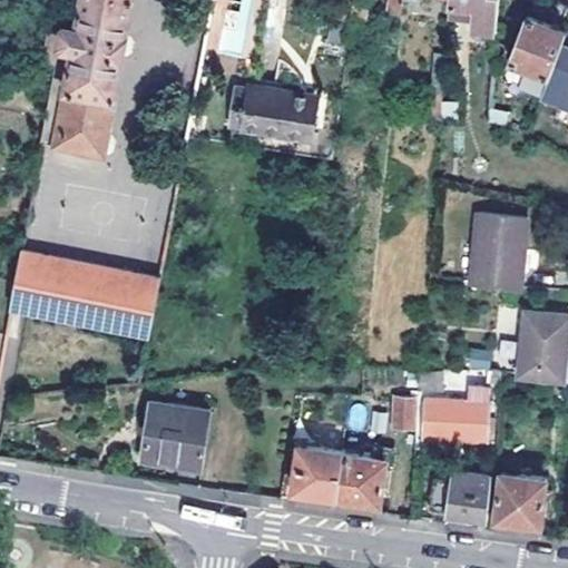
[(66,0),(65,7),(57,49),(71,50),(55,143),(104,152),(131,0),(66,0)]
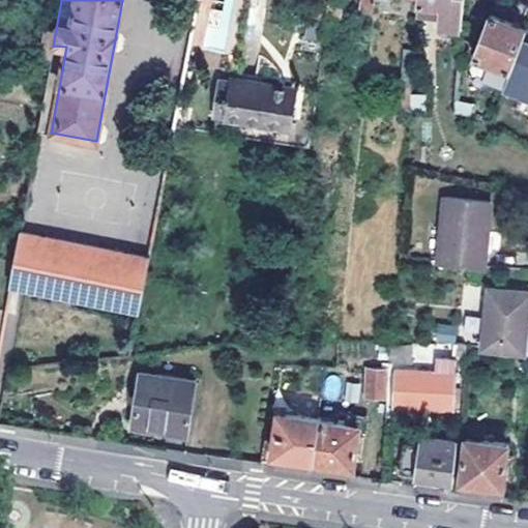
[(207,0),(198,55),(227,58),(236,0),(207,0)]
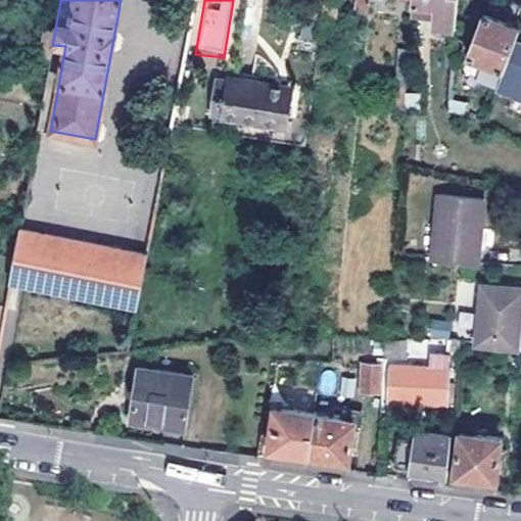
[(309,0),(302,48),(318,50),(324,7),(324,0),(309,0)]
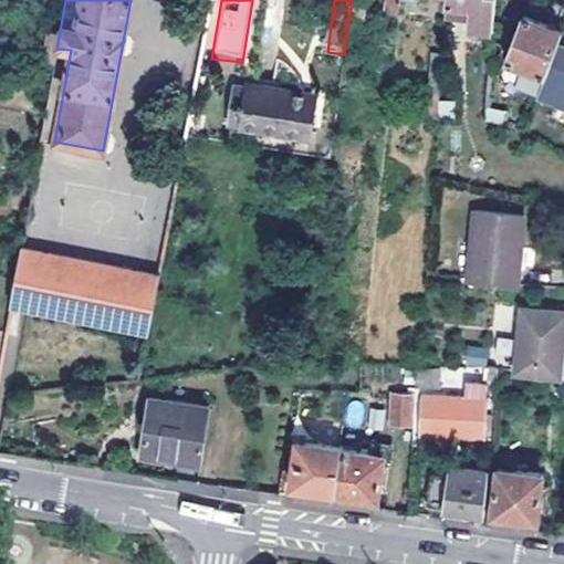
[(396,13),(397,0),(351,0),(351,8),(363,9),(363,0),(386,0),(385,12),(396,13)]
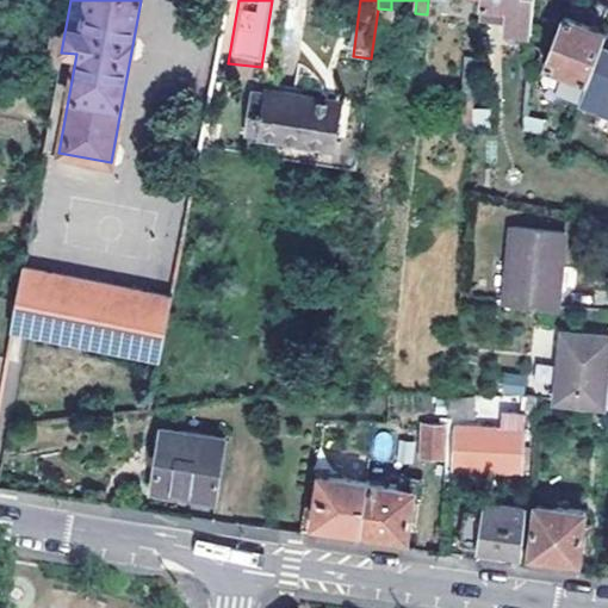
[(481,0),(479,17),(502,19),(501,31),(528,33),(531,0),(481,0)]
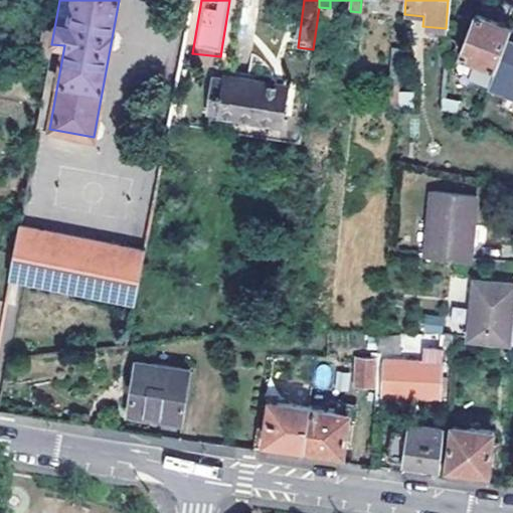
[(43,18),(34,58),(48,61),(51,44),(58,6),(43,18)]
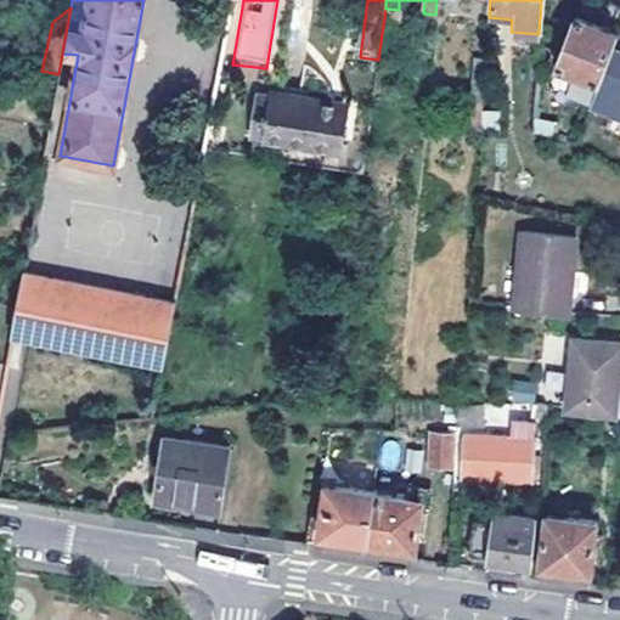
[(610,49),(615,37),(574,20),(553,67),(570,74),(564,91),(567,100),(587,107),(590,102),(610,49)]
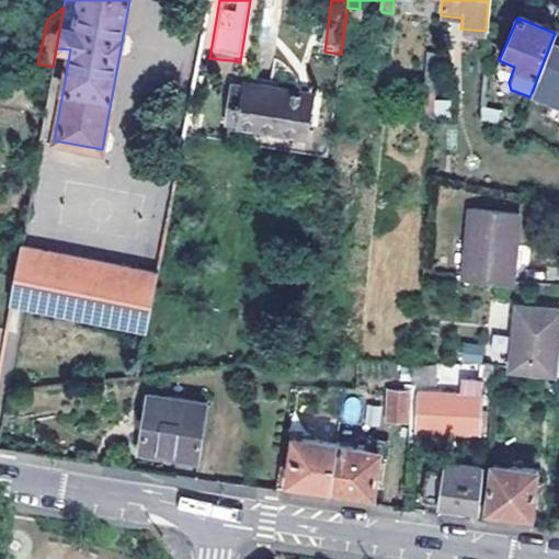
[(558,47),(550,44),(532,92),(558,103),(558,47)]
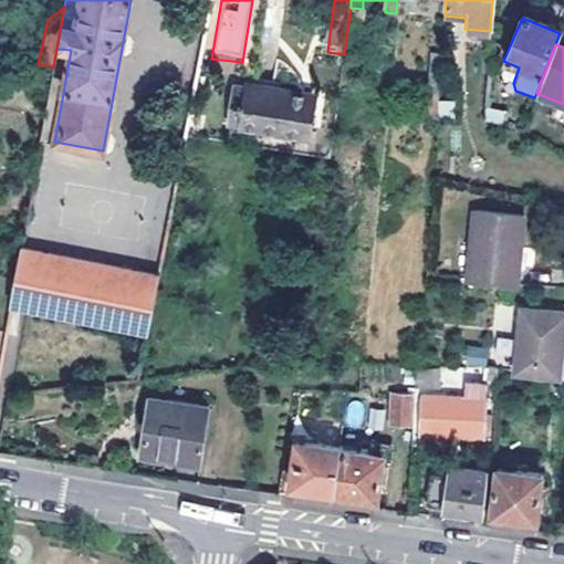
[(248,84),(233,82),(227,131),(240,133),(247,90),(248,84)]
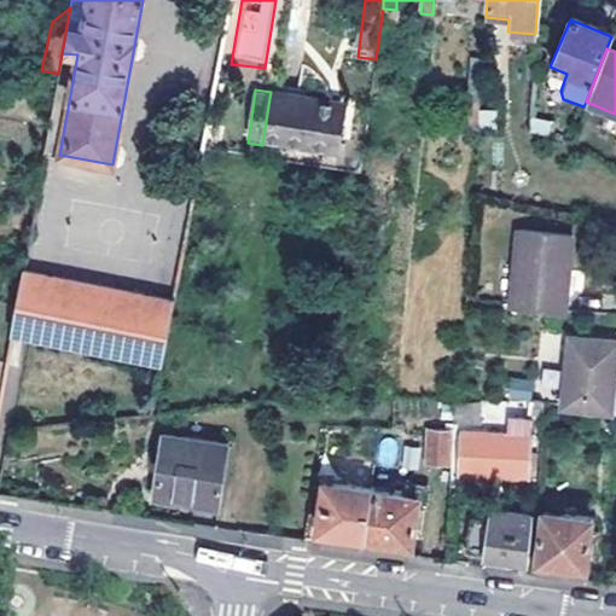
[(306,97),(271,92),(269,98),(304,103),(306,97)]
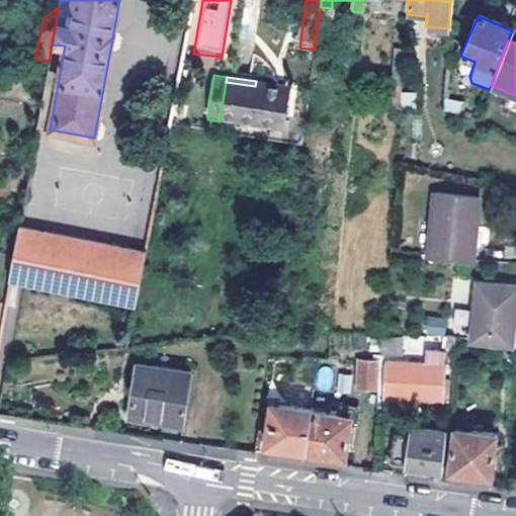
[(226,82),(220,121),(284,130),(288,98),(269,95),(269,87),(255,86),(226,82)]
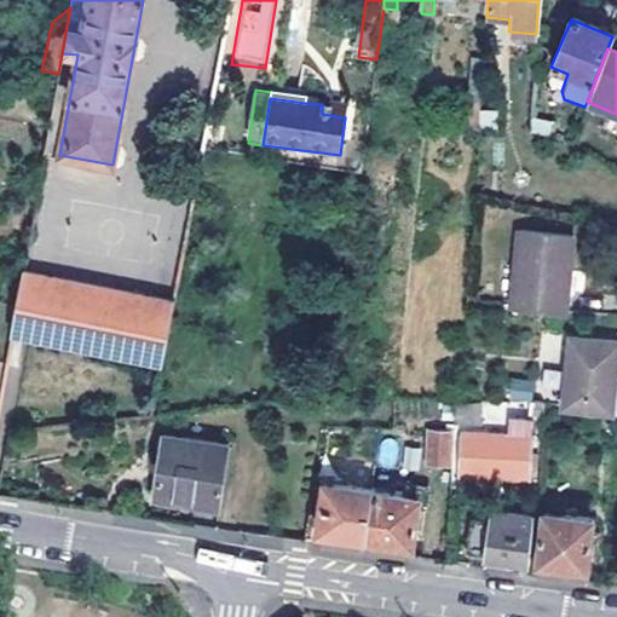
[(346,107),(322,104),(322,114),(345,117),(346,107)]
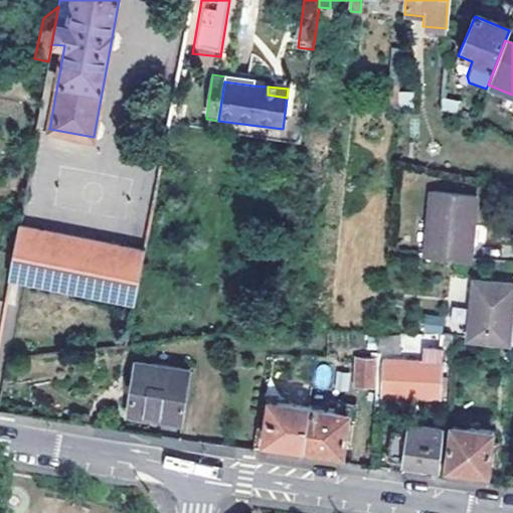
[(430,194),(422,260),(468,264),(475,199),(430,194)]
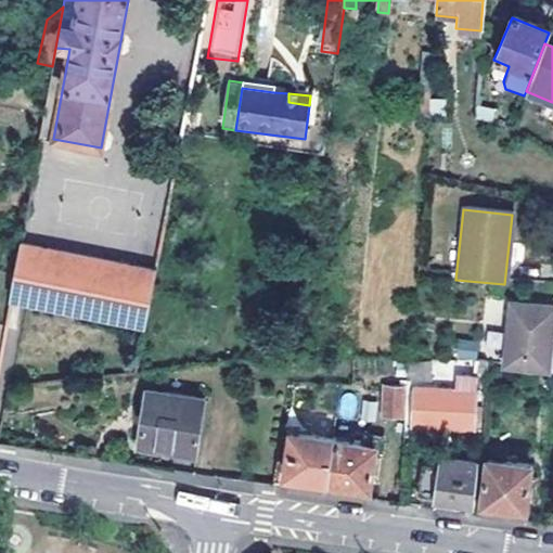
[(21,242),(10,299),(145,326),(157,268),(21,242)]
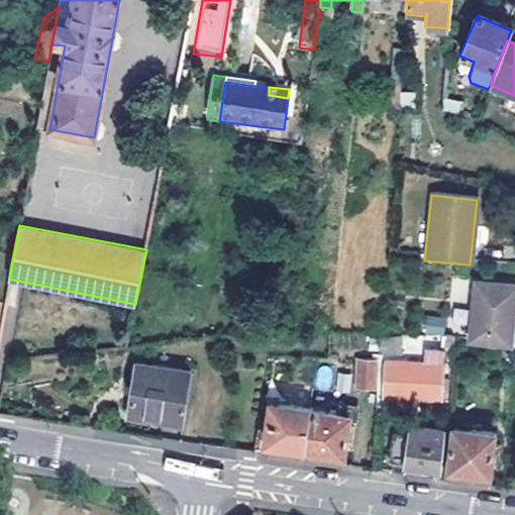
[(514,288),(474,284),(469,342),(509,346),(514,292),(514,288)]
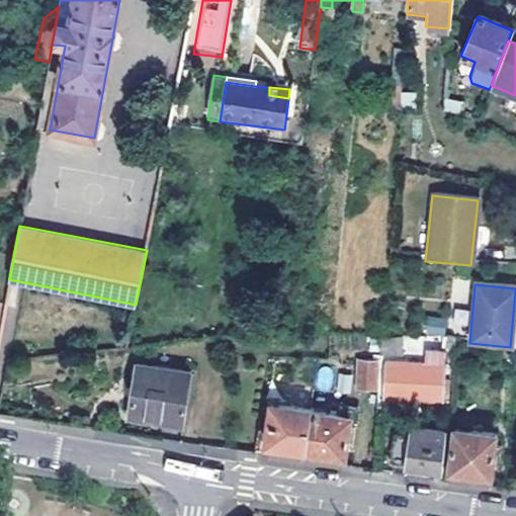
[(422,320),(422,337),(443,337),(443,320),(422,320)]
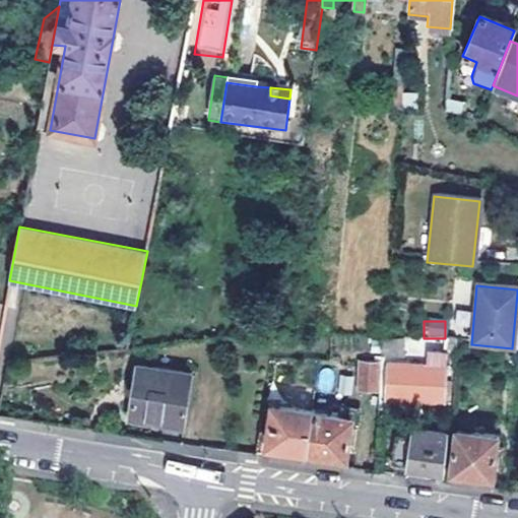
[(453,338),(444,338),(442,348),(453,349),(453,338)]
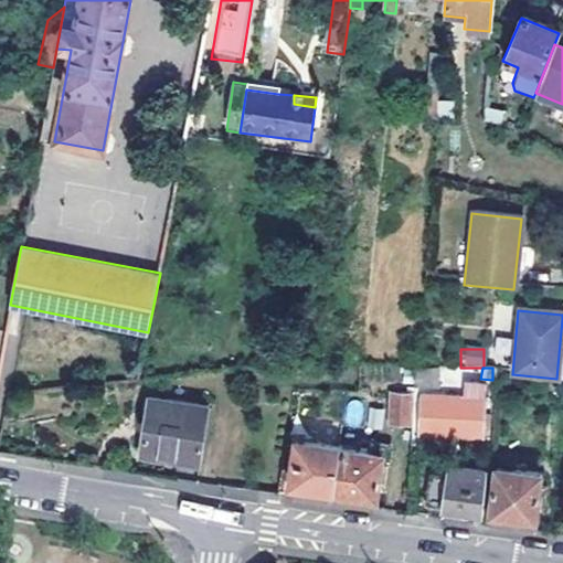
[(416,369),(414,389),(431,390),(433,372),(416,369)]
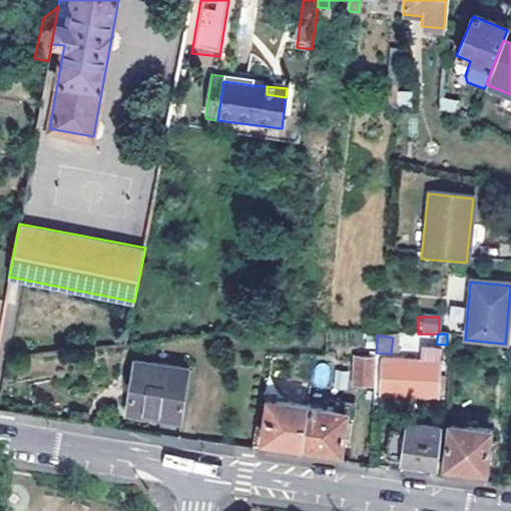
[(444,400),(445,381),(442,380),(444,351),(424,349),(423,363),(384,360),(381,395),(401,397),(400,402),(413,403),(414,397),(444,400)]
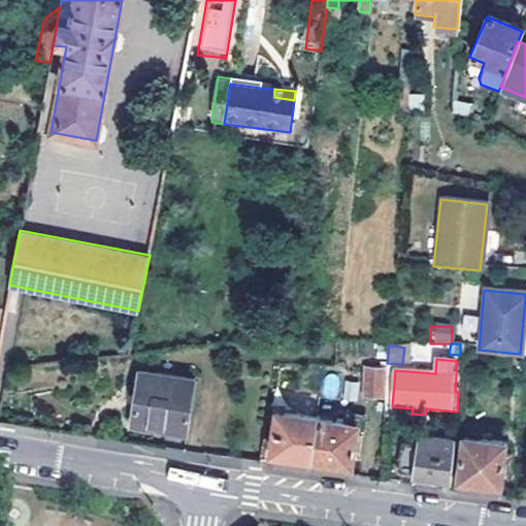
[(384,372),(366,371),(364,400),(382,401),(384,372)]
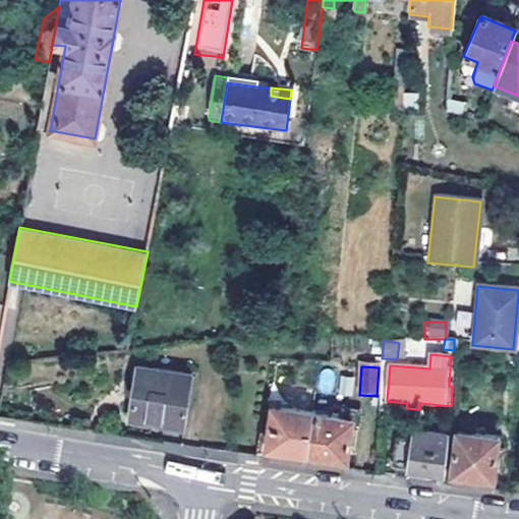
[(190,377),(137,368),(128,422),(181,431),(190,377)]
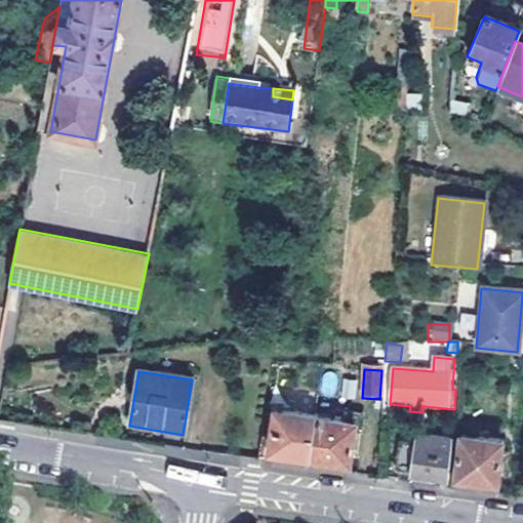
[(313,418),(314,415),(274,409),(268,452),(289,455),(308,458),(313,418)]
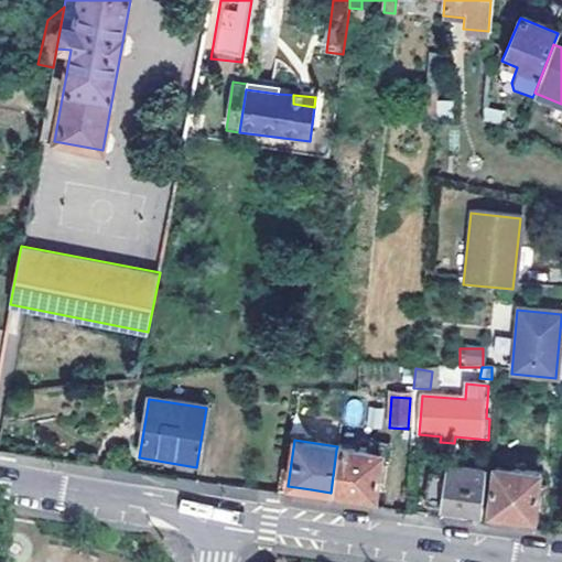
[(336,450),(331,493),(374,498),(379,456),(336,450)]
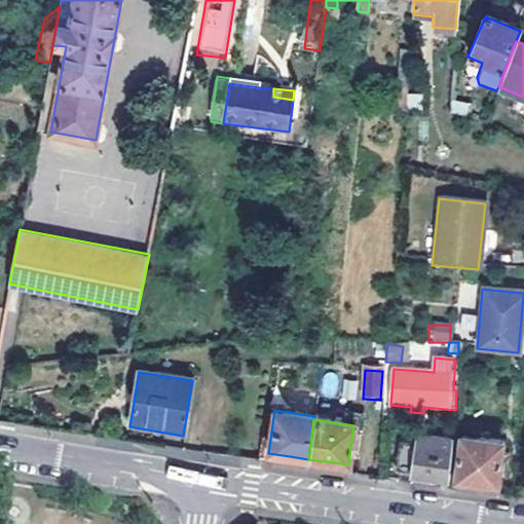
[(448,480),(453,440),(417,435),(416,442),(399,440),(395,472),(448,480)]
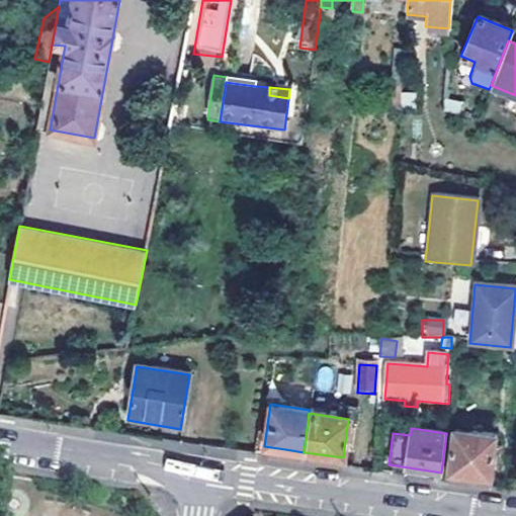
[(454,429),(449,473),(490,479),(496,435),(454,429)]
